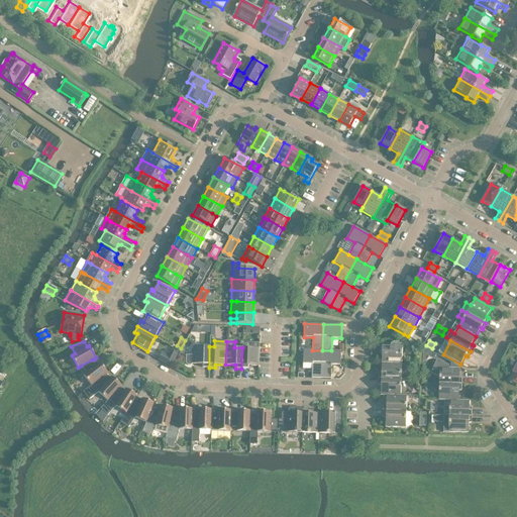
[(382,353),(382,363),(401,364),(402,347),(400,347),(400,345),(399,343),(397,341),(392,341),(390,342),(389,344),(389,346),(380,346),(379,353),(382,353)]
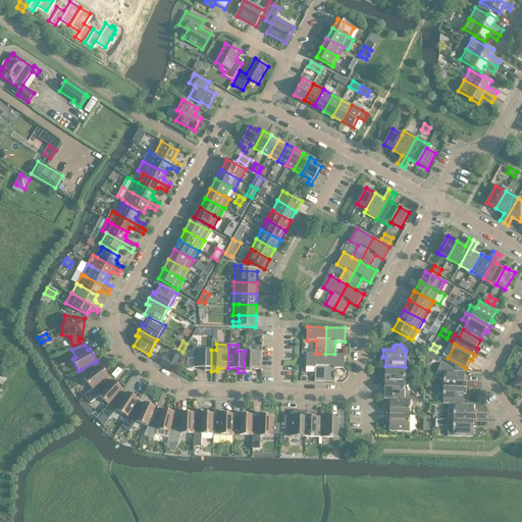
[(244,372),(251,372),(251,369),(261,369),(262,346),(253,346),(253,352),(245,351),(244,372)]
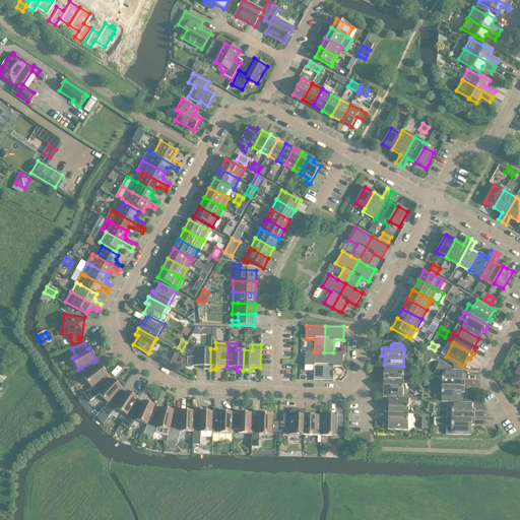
[(203,370),(210,370),(210,348),(194,348),(193,358),(188,358),(187,366),(189,367),(191,368),(193,366),(203,366),(203,370)]
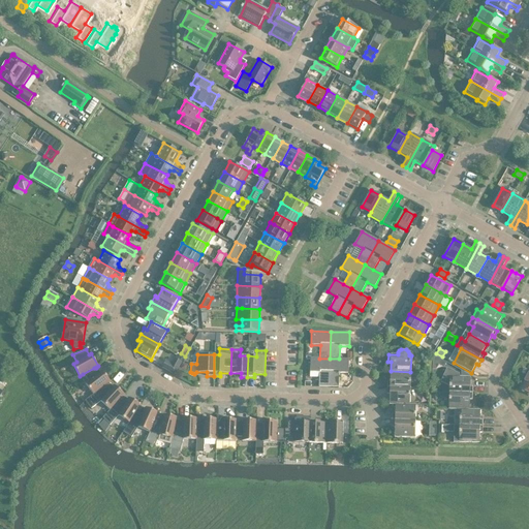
[(330,359),(319,359),(310,359),(310,372),(319,373),(318,386),(329,386),(330,359)]
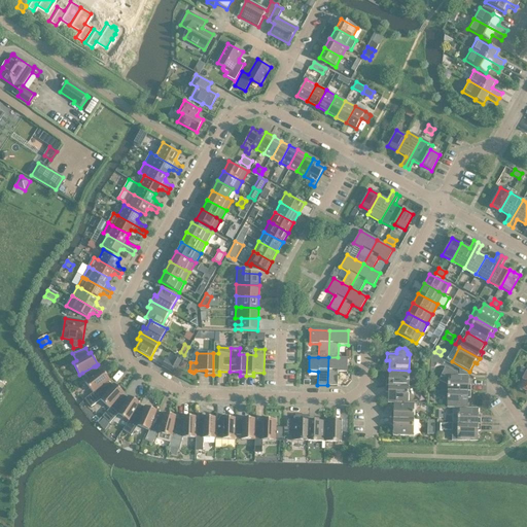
[(347,358),(338,357),(328,357),(327,385),(337,385),(338,372),(347,372),(347,358)]
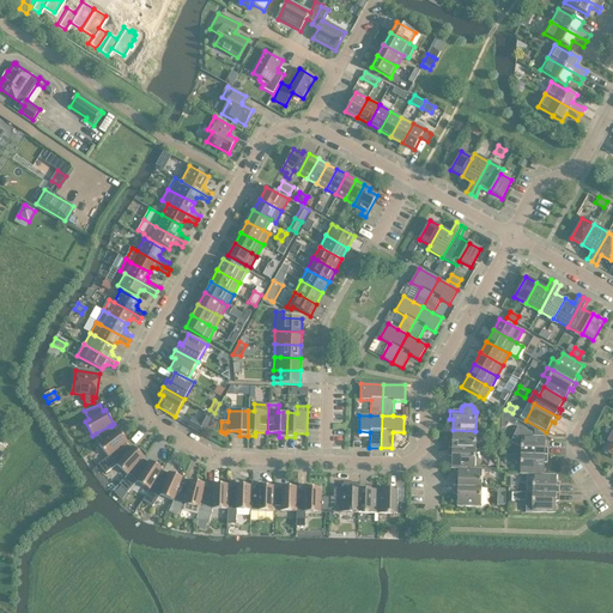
[(190,419),(187,425),(201,434),(208,420),(201,417),(198,423),(190,419)]
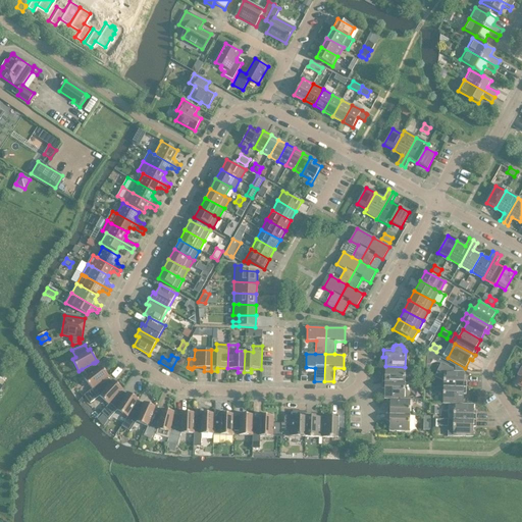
[(179,358),(177,364),(184,367),(186,360),(179,358)]
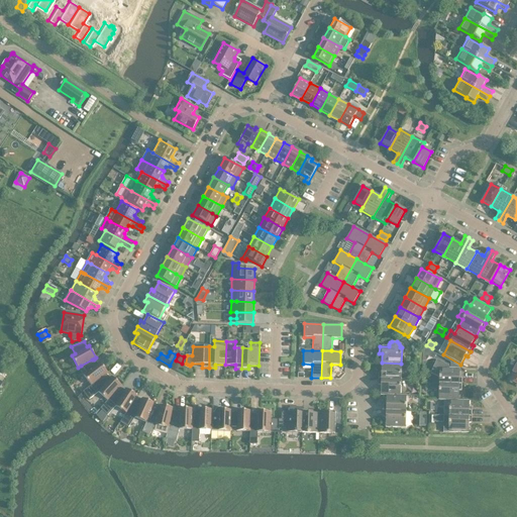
[(83,375),(91,385),(106,374),(106,375),(108,373),(99,362),(97,364),(94,359),(94,358),(92,359),(81,366),(86,372),(83,375)]
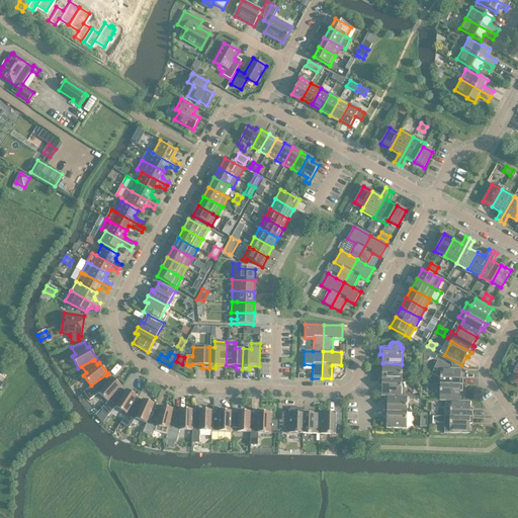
[(440,384),(462,385),(462,378),(460,378),(460,368),(449,368),(449,366),(438,360),(431,373),(440,377),(440,384)]
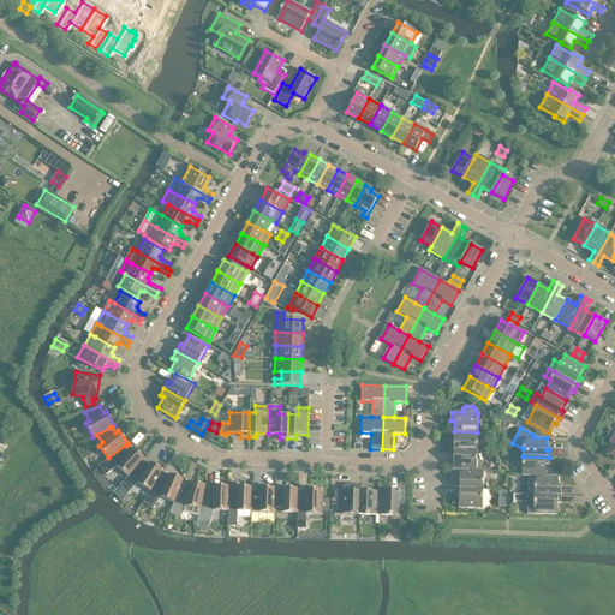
[(449,451),(477,452),(477,433),(454,431),(453,443),(451,443),(449,451)]
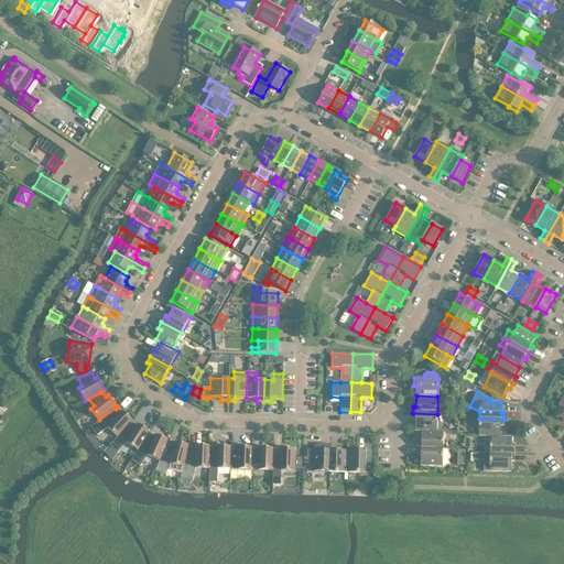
[(563,397),(554,414),(563,419),(563,397)]
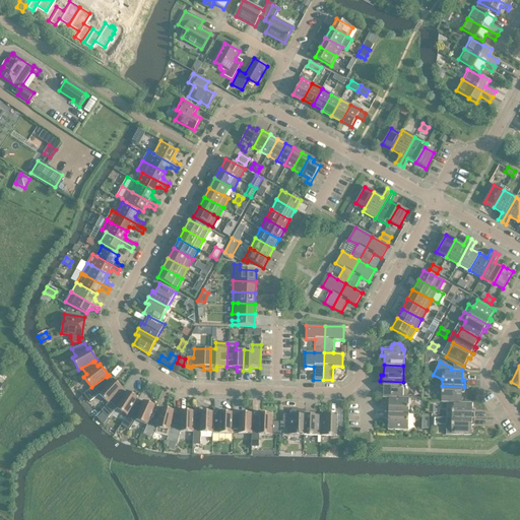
[(89,402),(99,394),(108,402),(109,403),(121,389),(121,390),(123,388),(112,379),(111,380),(107,377),(107,376),(91,387),(83,394),(89,402)]
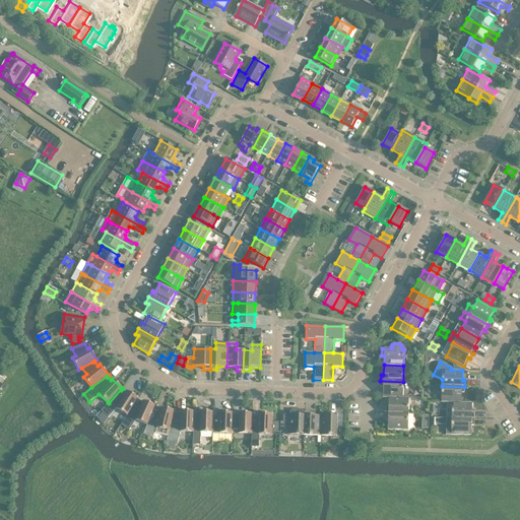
[(402,397),(403,382),(380,381),(380,387),(383,387),(383,397),(388,397),(408,398),(408,397),(402,397)]
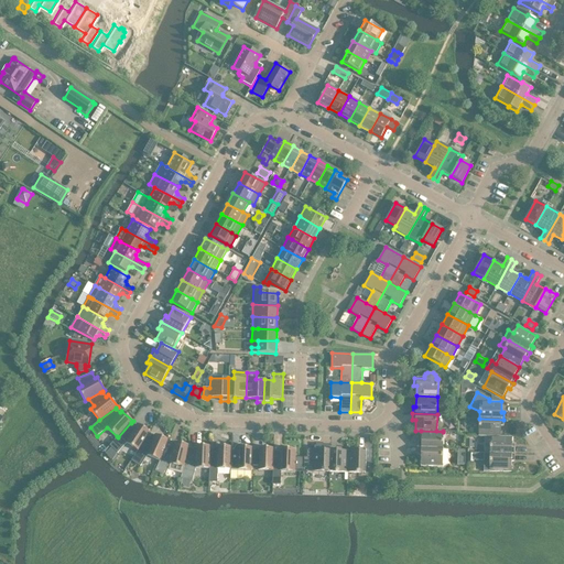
[(503,426),(503,420),(479,419),(478,435),(500,436),(500,426),(503,426)]
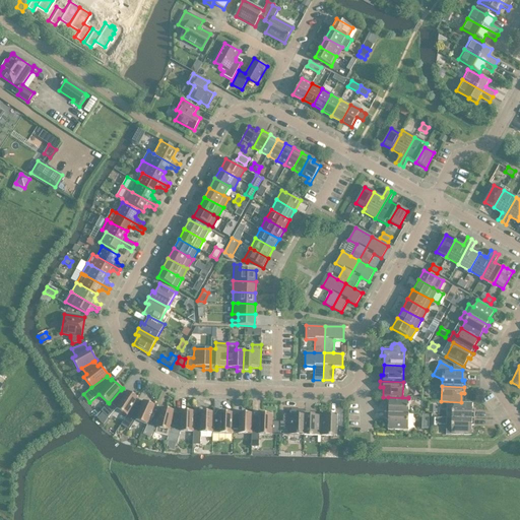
[(116,408),(127,415),(137,400),(138,398),(127,391),(126,393),(121,390),(121,389),(109,403),(108,402),(101,410),(108,417),(116,408)]
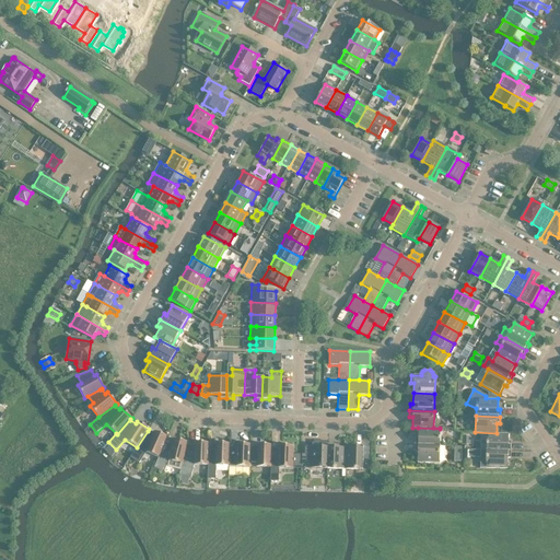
[(416,438),(415,445),(440,445),(440,429),(418,428),(418,439),(416,438)]
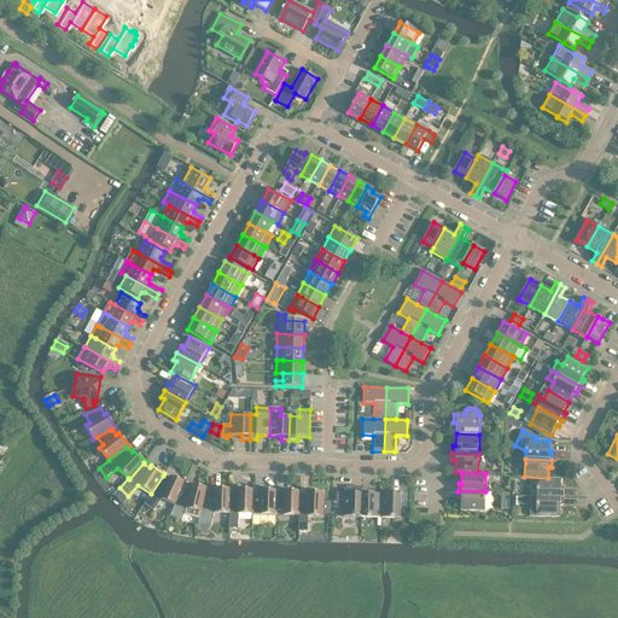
[(162,499),(175,505),(184,485),(185,485),(186,483),(170,476),(169,478),(163,476),(151,494),(144,505),(153,511),(162,499)]
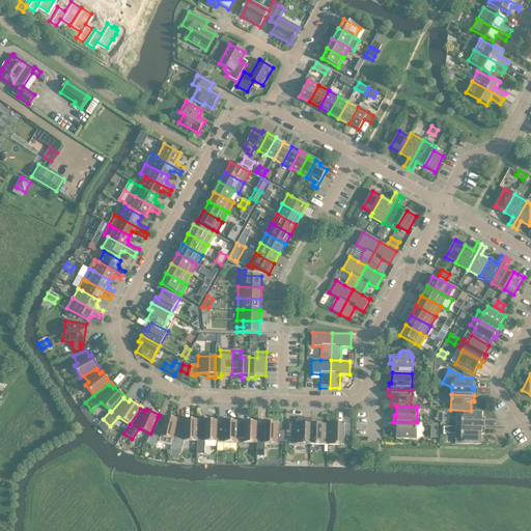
[(462,411),(460,427),(484,428),(484,421),(481,421),(482,411),(471,411),(450,410),(450,411),(462,411)]
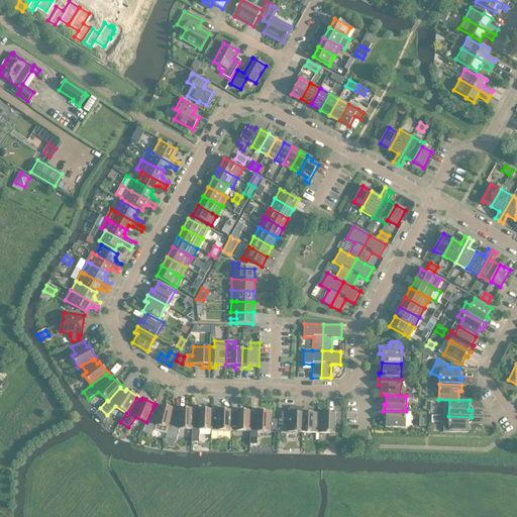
[(153,406),(146,422),(142,432),(151,436),(156,425),(168,428),(169,428),(173,411),(174,411),(174,408),(160,405),(160,407),(154,406),(153,406)]
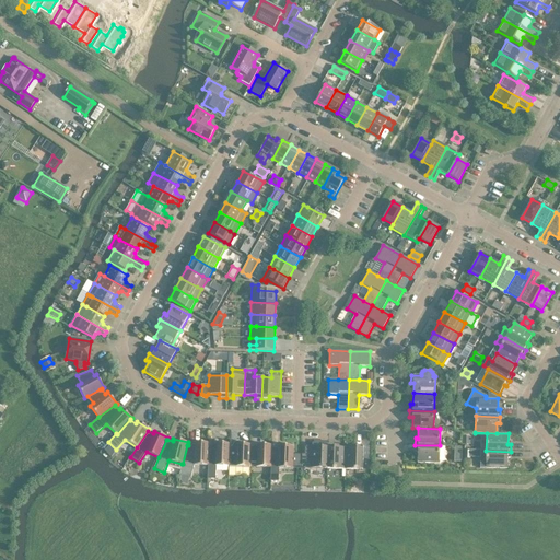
[(251,463),(251,447),(251,444),(242,444),(242,442),(240,441),(236,442),(234,442),(233,443),(233,444),(233,446),(230,446),(229,465),(230,465),(235,466),(251,467),(251,463)]
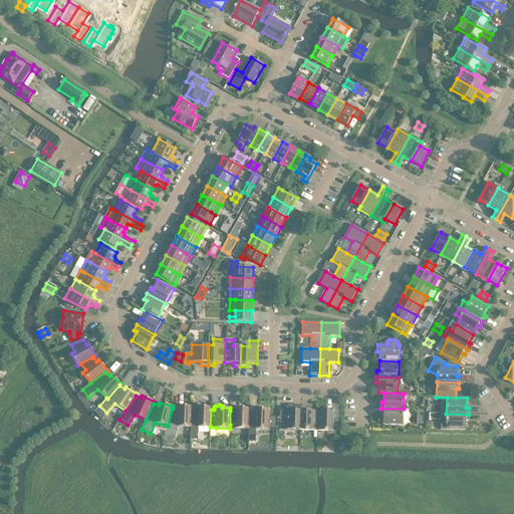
[(288,405),(288,410),(281,410),(279,412),(279,417),(276,417),(276,427),(284,427),(284,430),(300,430),(301,408),(301,406),(288,405)]
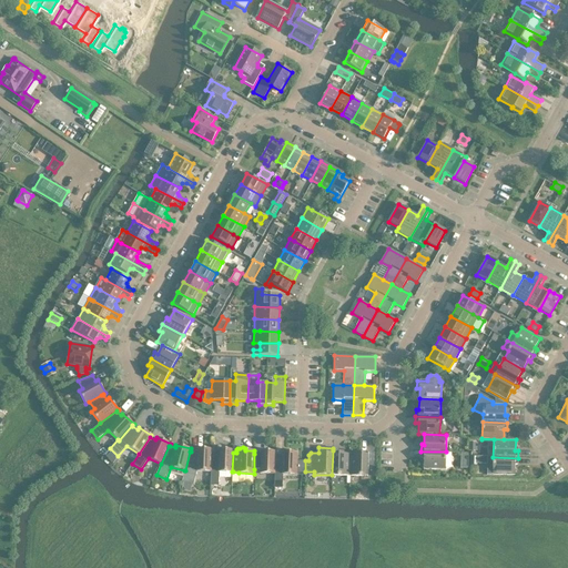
[(211,472),(212,452),(212,449),(196,448),(196,452),(191,452),(190,452),(185,470),(184,470),(182,482),(193,485),(196,472),(211,472)]
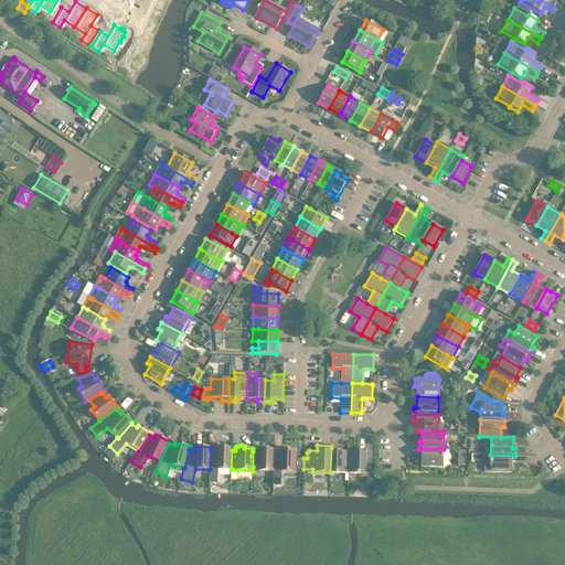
[(231,469),(232,450),(232,447),(216,447),(216,449),(211,449),(210,469),(209,483),(217,483),(217,469),(232,470),(232,469),(231,469)]
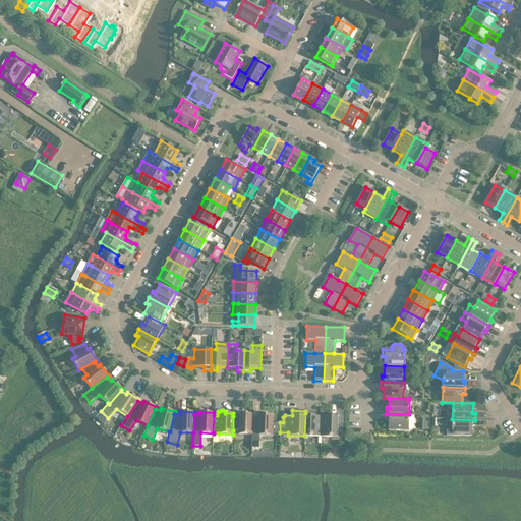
[(252,430),(252,416),(253,416),(253,414),(239,413),(239,416),(233,416),(233,430),(238,430),(238,435),(252,435),(252,430)]
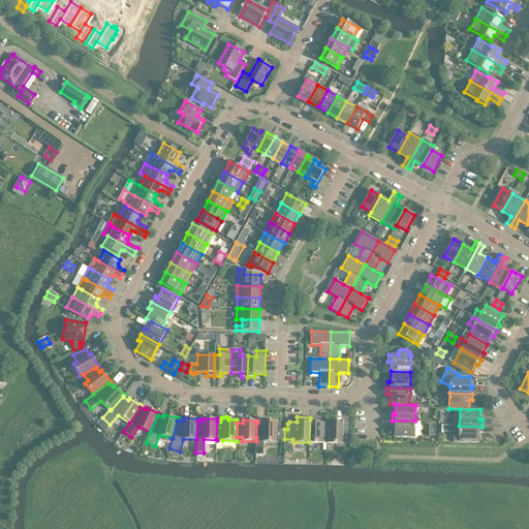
[(316,423),(316,419),(310,419),(309,442),(325,443),(327,423),(316,423)]
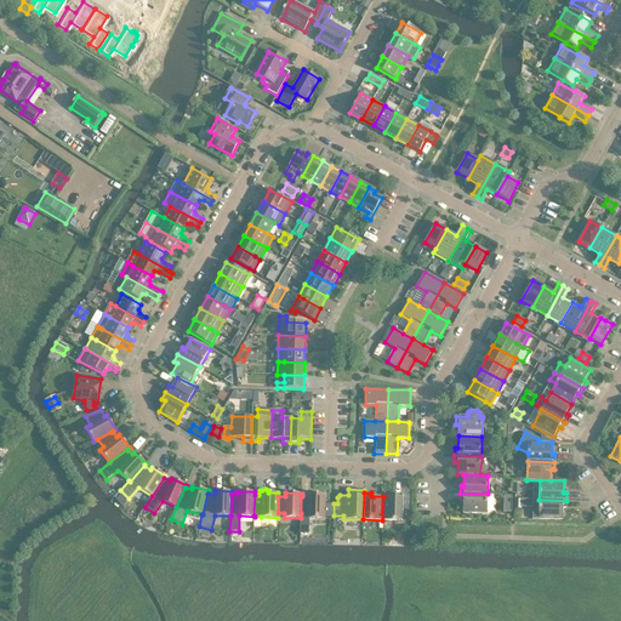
[(301,518),(300,534),(308,534),(309,518),(324,519),(334,519),(334,516),(334,503),(325,503),(325,494),(308,494),(308,496),(302,496),(301,496),(301,513),(301,518)]
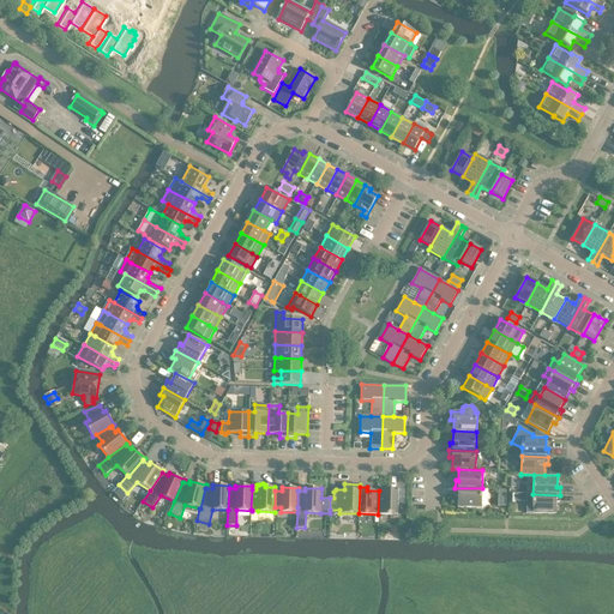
[(379,491),(378,515),(397,516),(398,488),(390,488),(390,491),(379,491)]
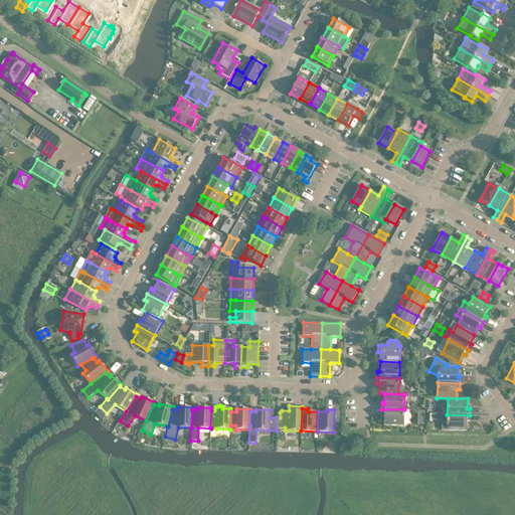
[(403,426),(404,409),(381,409),(381,415),(384,415),(383,425),(403,426)]
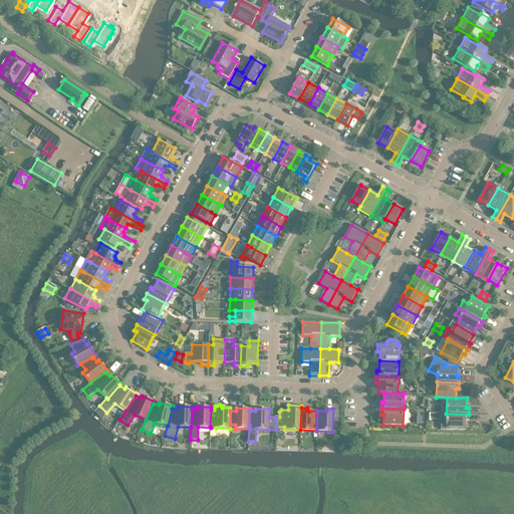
[(441,430),(446,430),(466,431),(466,421),(469,421),(469,415),(446,414),(441,414),(441,430)]
